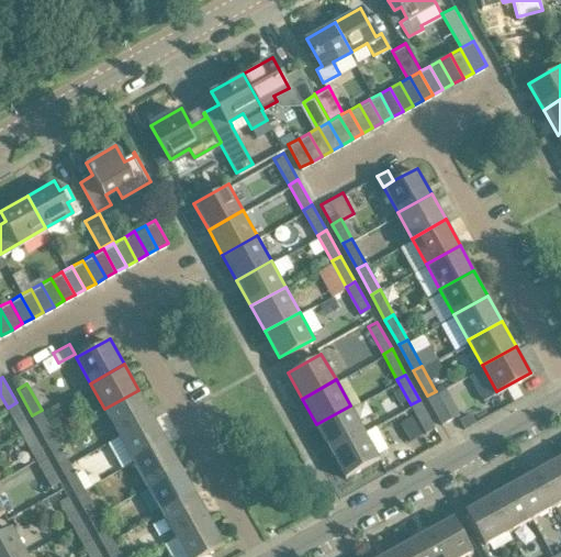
[(436,391),(427,396),(441,421),(459,411),(445,386),(435,390),(436,391)]
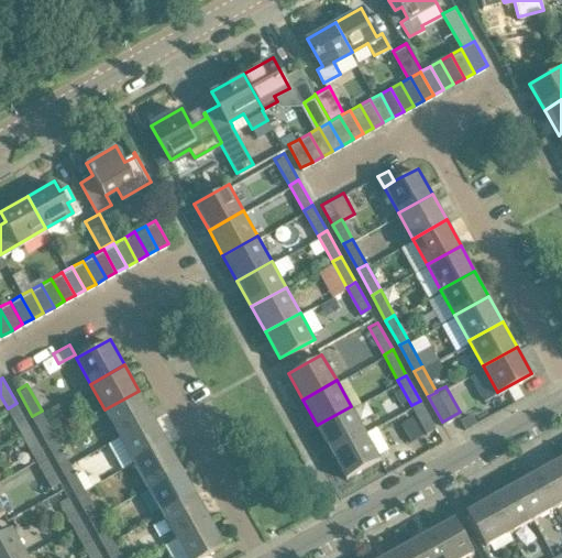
[(105,409),(119,435),(153,416),(139,391),(105,409)]
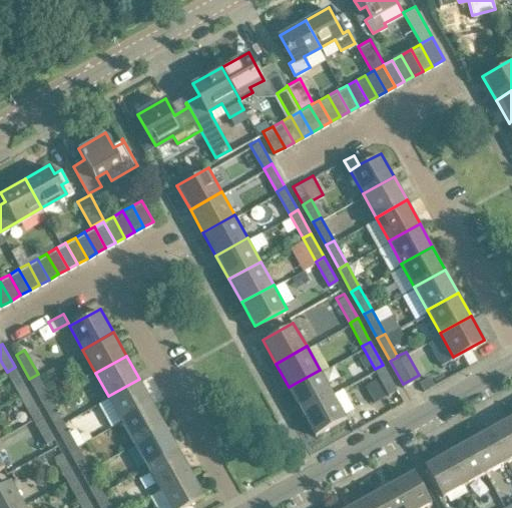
[(383,365),(375,369),(388,392),(396,388),(383,365)]
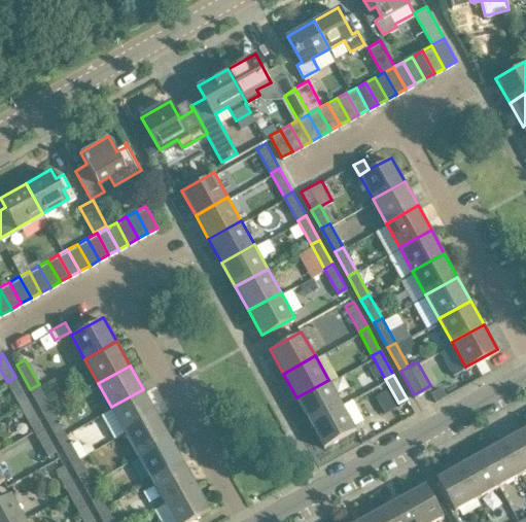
[(7,382),(21,406),(29,401),(15,377),(7,382)]
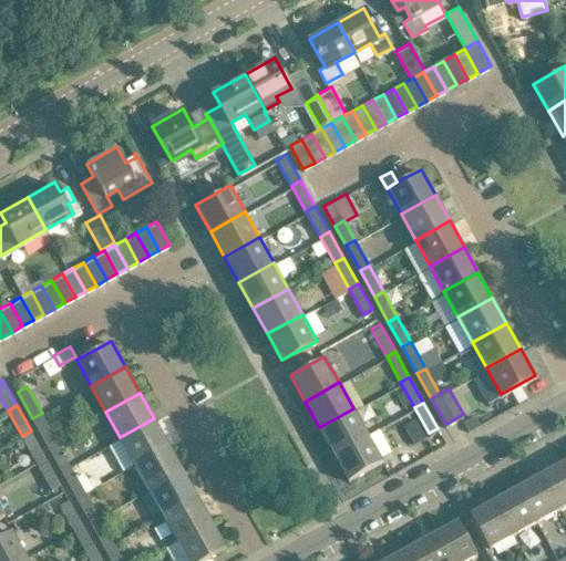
[(319,427),(333,453),(368,434),(353,408),(319,427)]
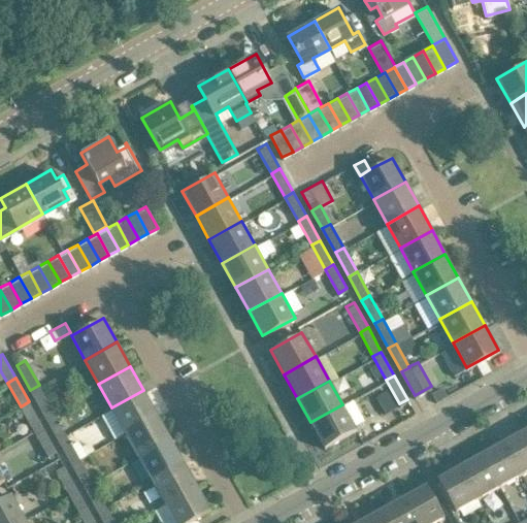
[(30,390),(43,414),(52,409),(39,385),(30,390)]
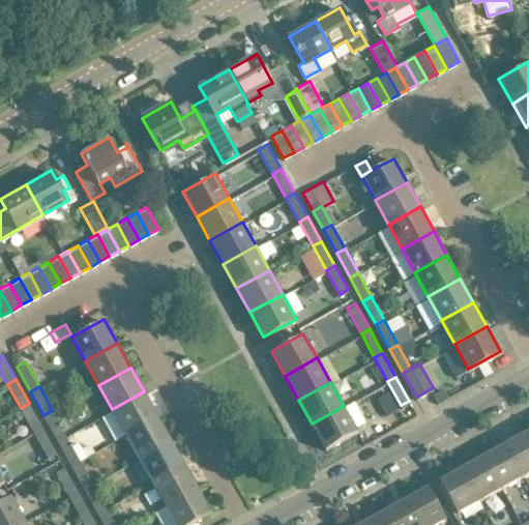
[(112,409),(125,433),(156,415),(144,391),(112,409)]
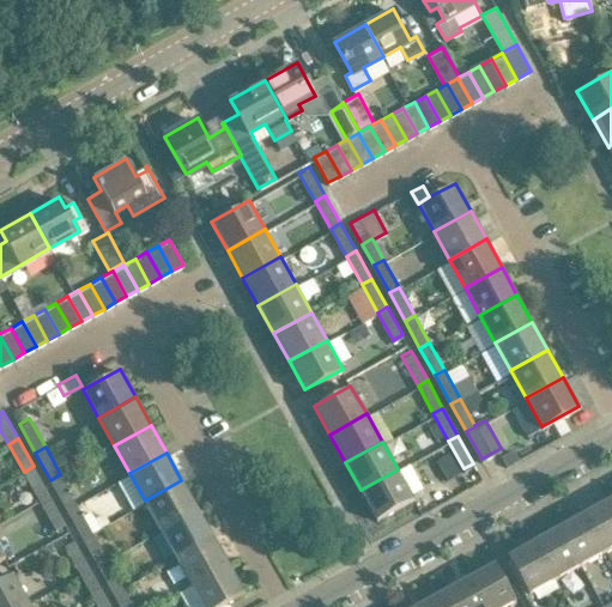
[(24,472),(40,499),(49,493),(34,466),(24,472)]
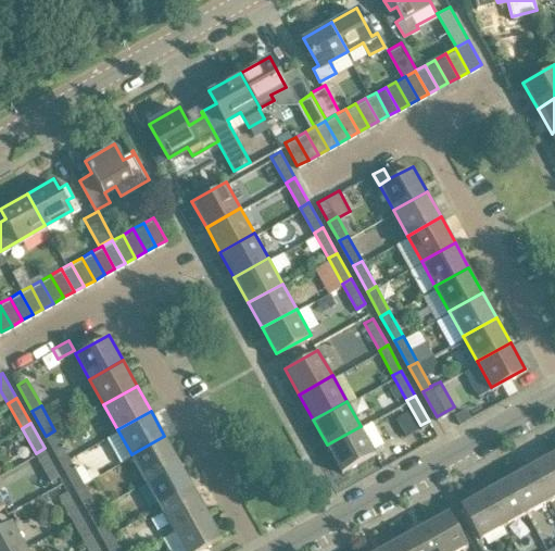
[(361,426),(327,445),(341,471),(375,452),(361,426)]
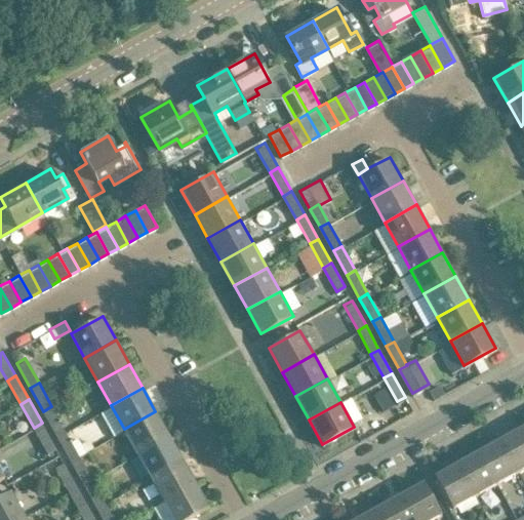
[(43,411),(56,435),(65,430),(51,406),(43,411)]
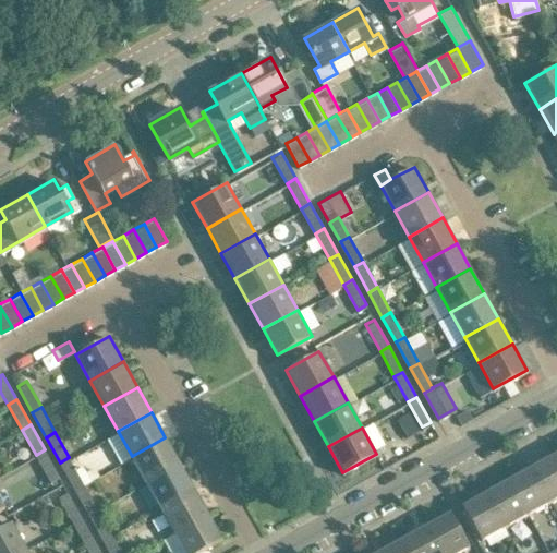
[(132,456),(145,481),(179,463),(165,437),(132,456)]
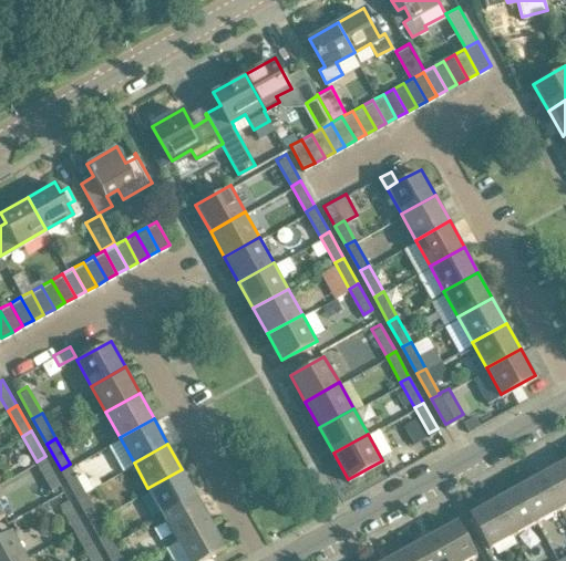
[(45,456),(37,461),(51,487),(60,482),(45,456)]
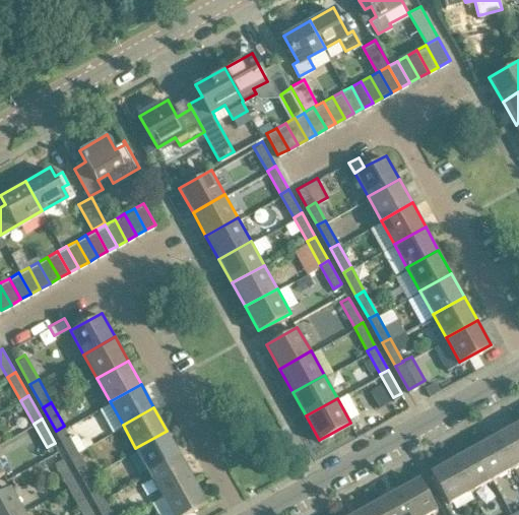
[(518,426),(517,423),(495,434),(513,465),(518,461),(518,426)]
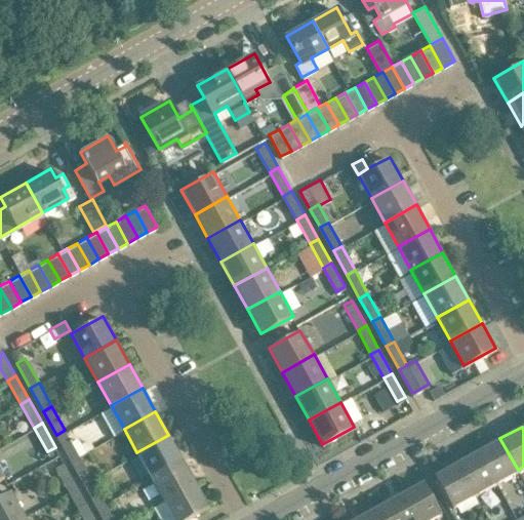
[(56,435),(70,458),(78,454),(65,430),(56,435)]
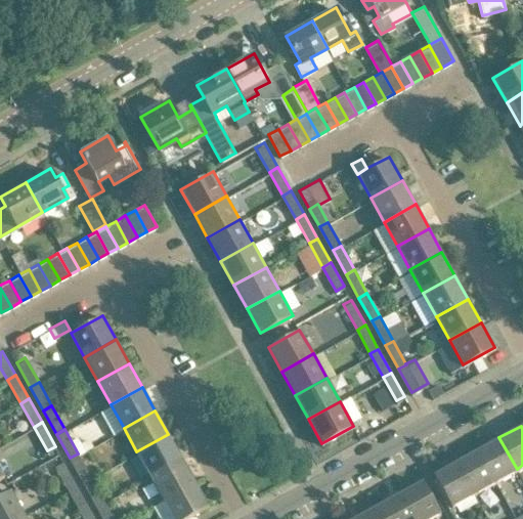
[(136,451),(149,475),(181,458),(168,434),(136,451)]
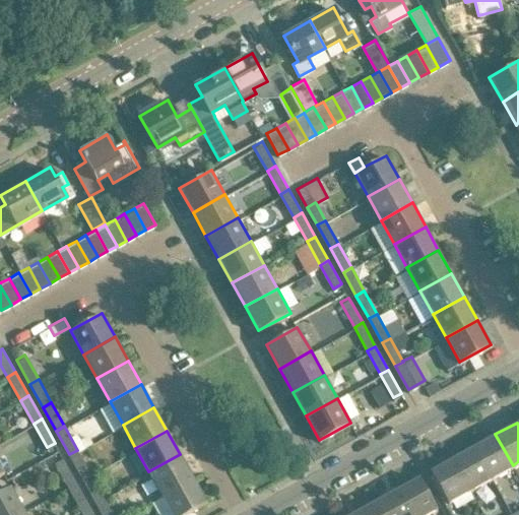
[(495,434),(473,446),(492,477),(513,465),(495,434)]
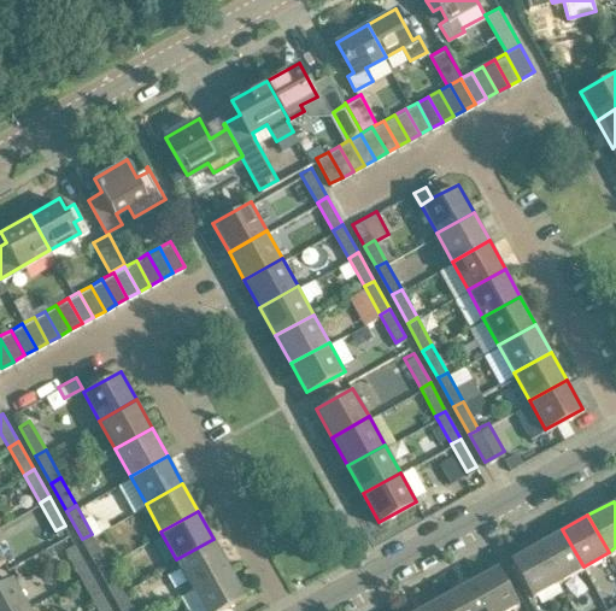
[(562,529),(537,544),(557,581),(584,567),(562,529)]
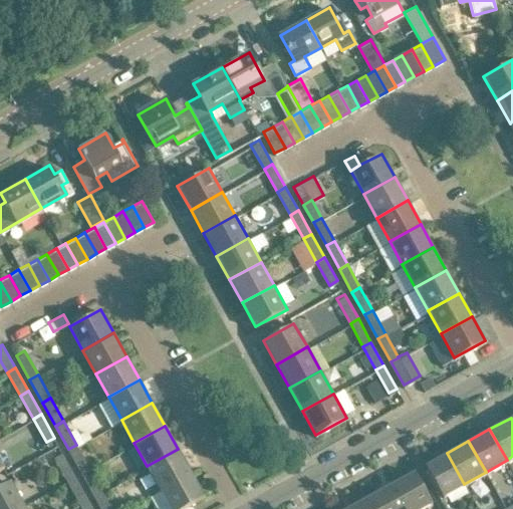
[(68,449),(80,473),(89,468),(76,445),(68,449)]
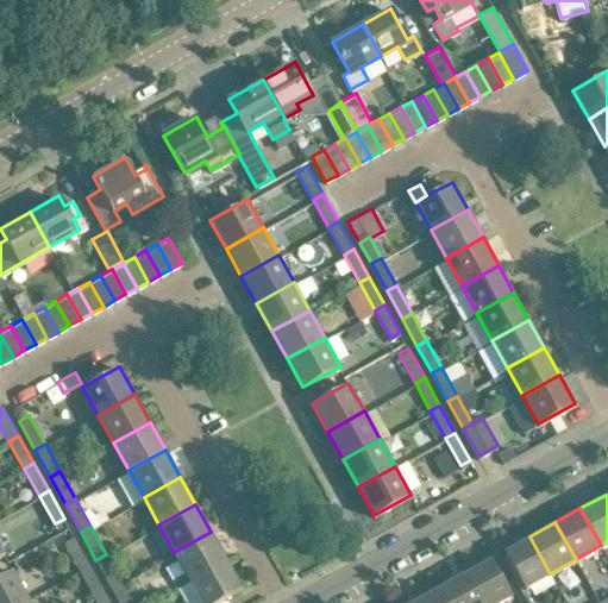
[(174,552),(189,580),(226,559),(211,532),(174,552)]
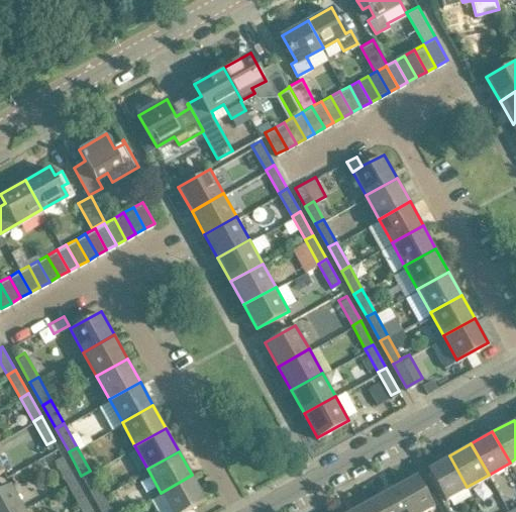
[(53,458),(67,483),(75,479),(61,454),(53,458)]
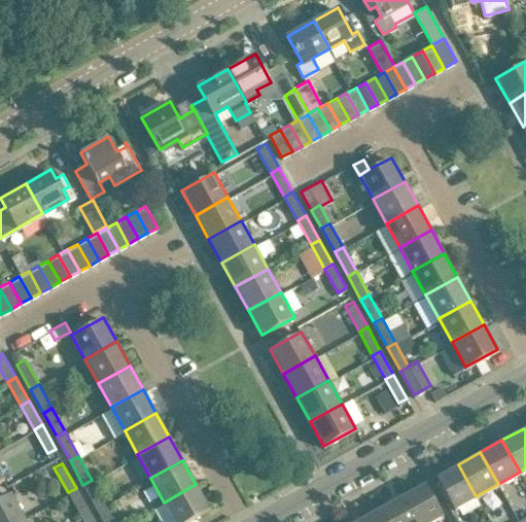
[(476,496),(458,464),(436,477),(454,509),(476,496)]
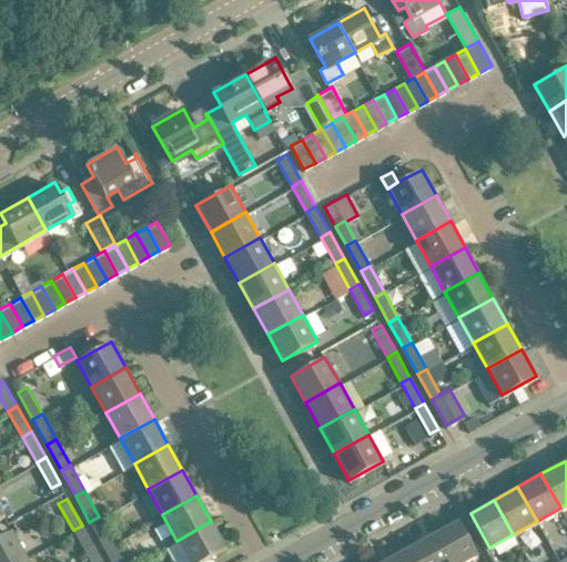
[(89,522),(103,548),(113,542),(99,517),(89,522)]
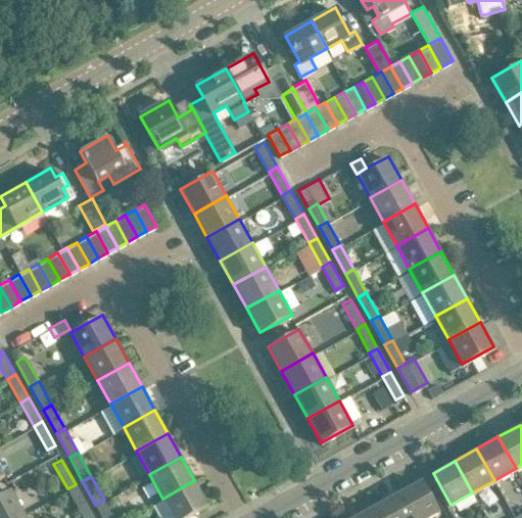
[(421,479),(399,491),(414,517),(426,517),(438,511),(421,479)]
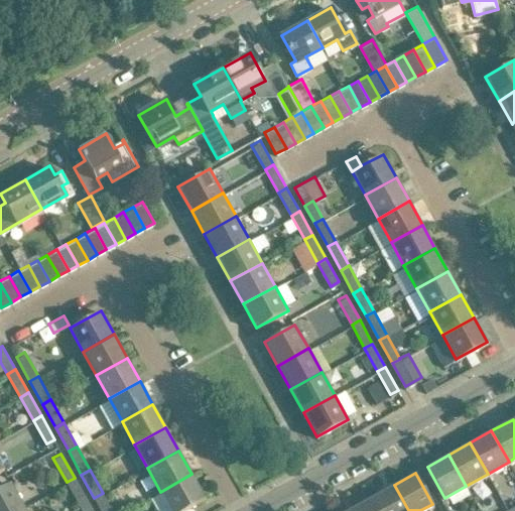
[(191,474),(160,492),(170,510),(180,510),(205,498),(191,474)]
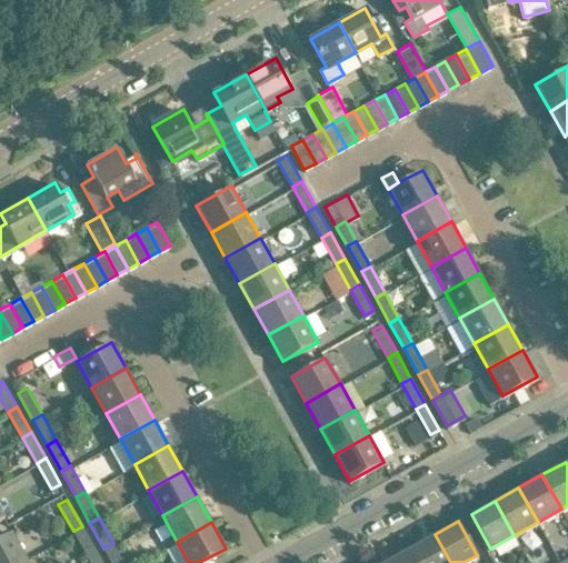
[(73,531),(88,556),(97,552),(82,526),(73,531)]
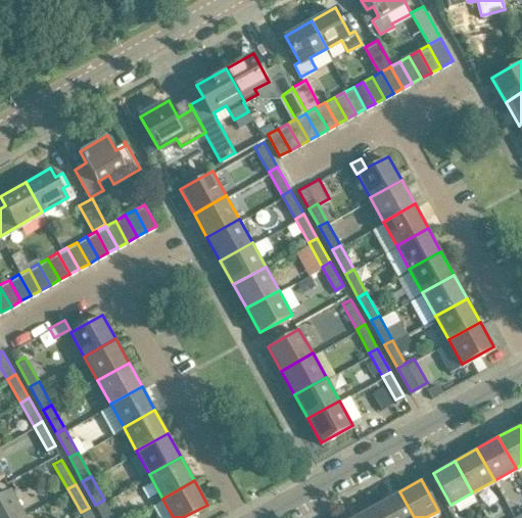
[(0,517),(13,517),(25,513),(11,488),(0,495),(0,517)]
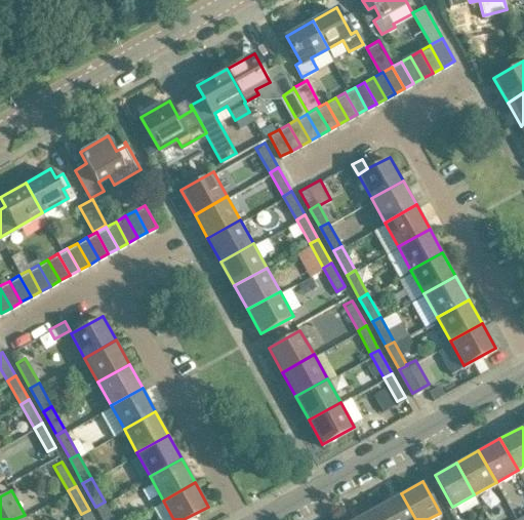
[(415,519),(401,493),(379,506),(387,519),(415,519)]
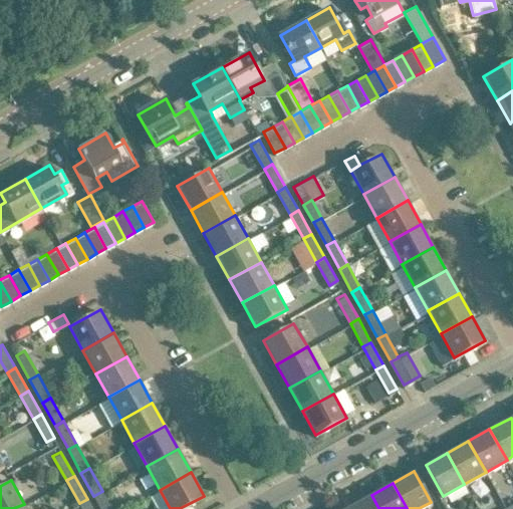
[(93,496),(100,508),(112,508),(102,491),(93,496)]
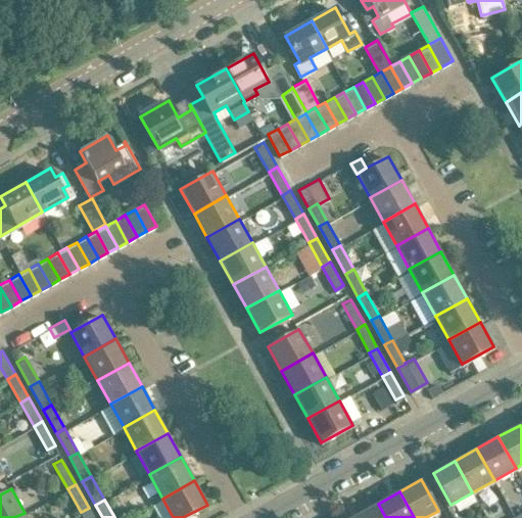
[(385,517),(378,504),(356,516),(357,517),(385,517)]
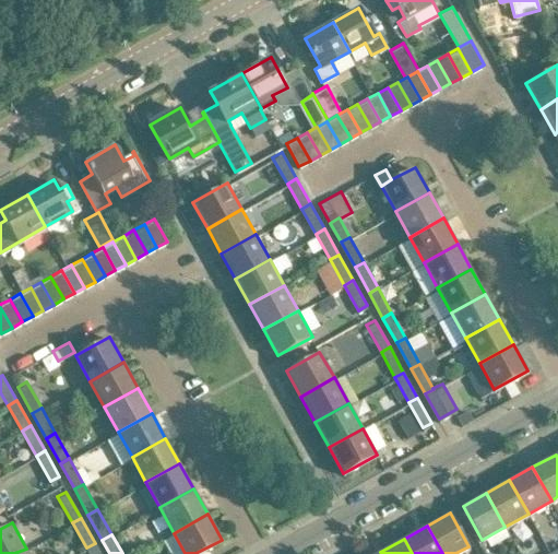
[(86,547),(90,553),(101,553),(95,543),(86,547)]
